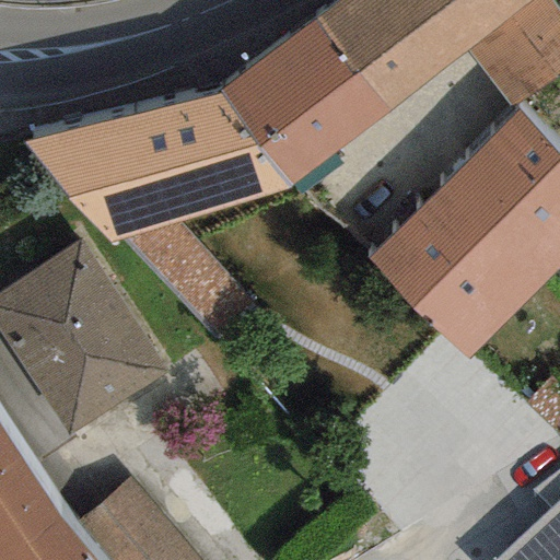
[(340,0),(314,22),(384,112),(467,47),(506,105),(559,77),(559,74),(559,12),(551,0),(340,0)]
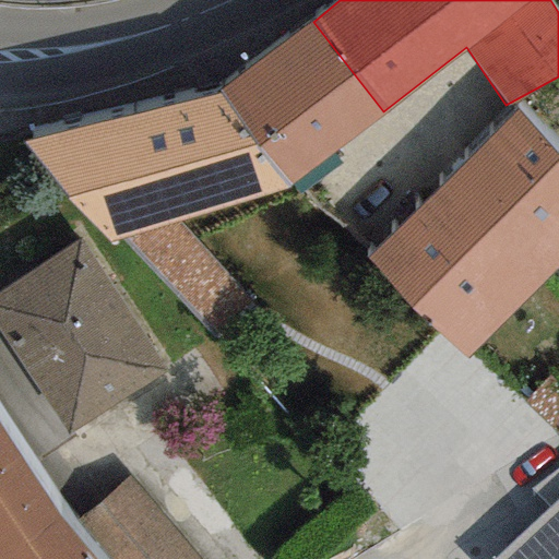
[(217,94),(287,186),(383,111),(313,22),(217,94)]
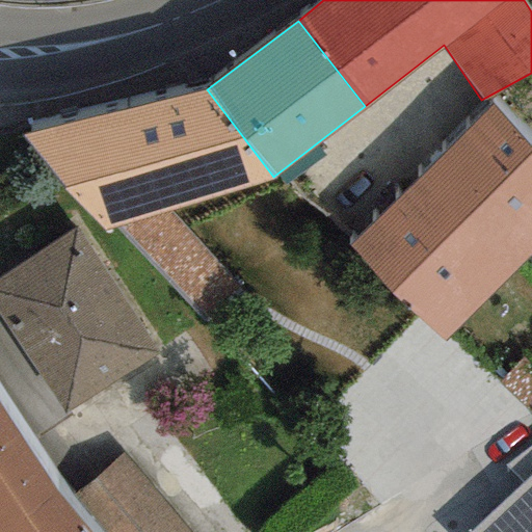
[(207,89),(19,135),(102,232),(116,228),(166,212),(276,179),(273,177),(207,89)]
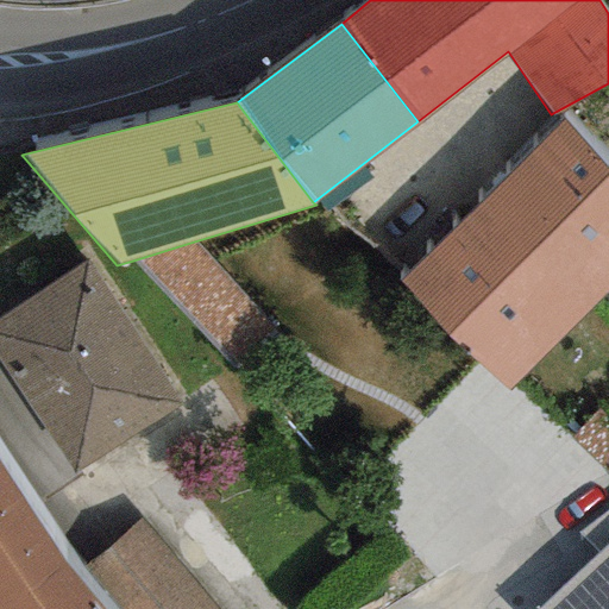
[(608,292),(608,168),(562,120),(400,281),(509,391),(608,292)]
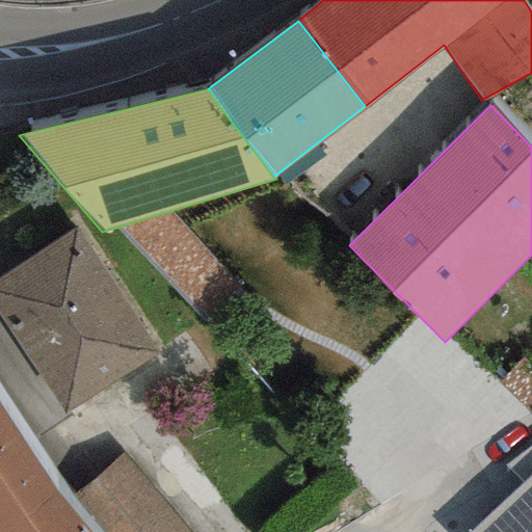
[(166,212),(116,228),(203,324),(239,294),(166,212)]
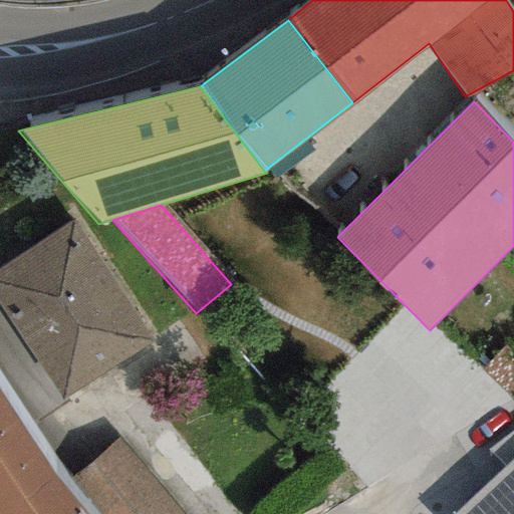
[(73,222),(0,268),(0,307),(60,400),(151,341),(73,222)]
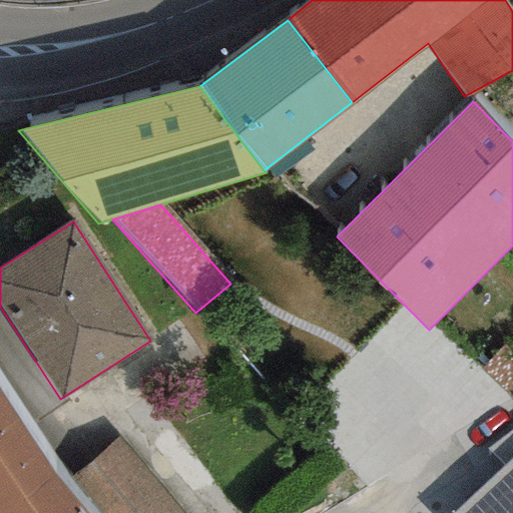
[(0,399),(0,512),(79,512),(48,475),(0,399)]
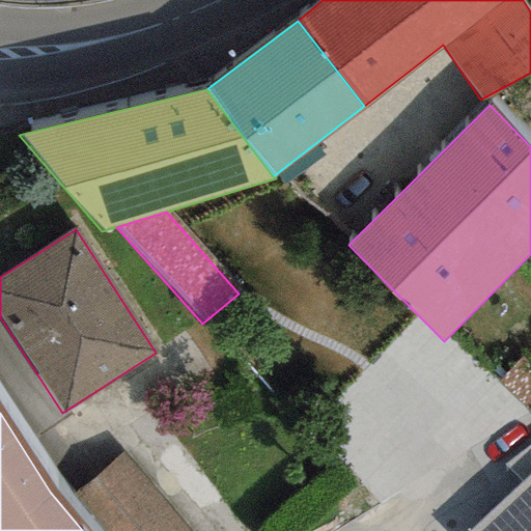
[(530,530),(530,443),(505,466),(520,482),(467,530),(530,530)]
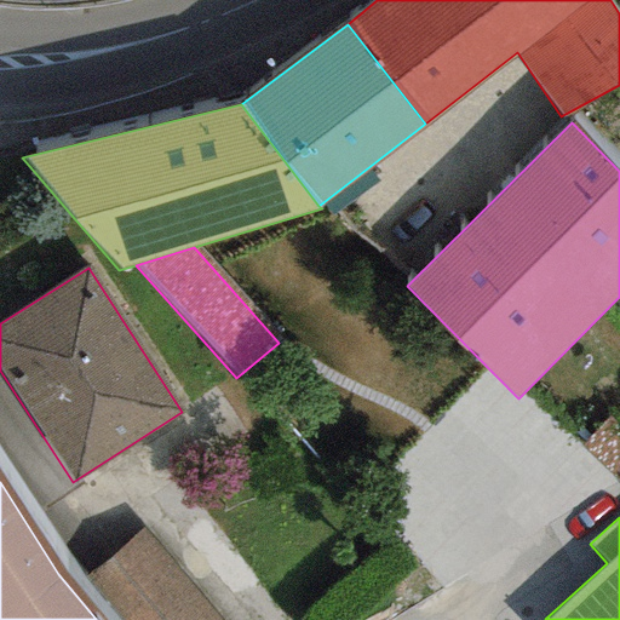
[(222,619),(144,527),(86,577),(122,619),(222,619)]
